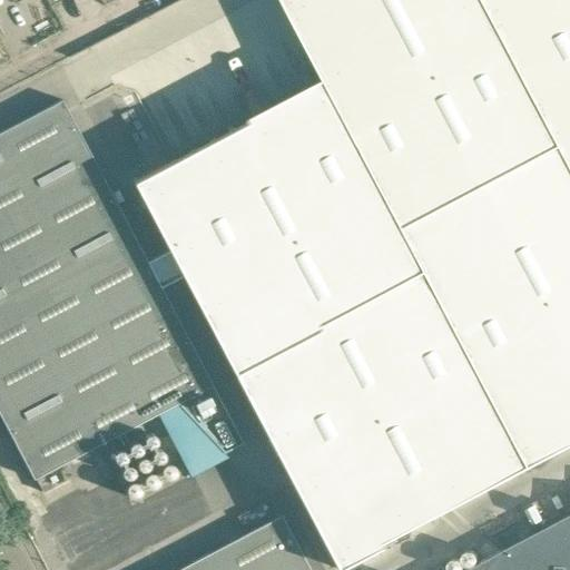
[(569,0),(285,0),(327,79),(133,182),(168,251),(147,262),(160,287),(182,275),(336,569),(569,445),(569,0)]
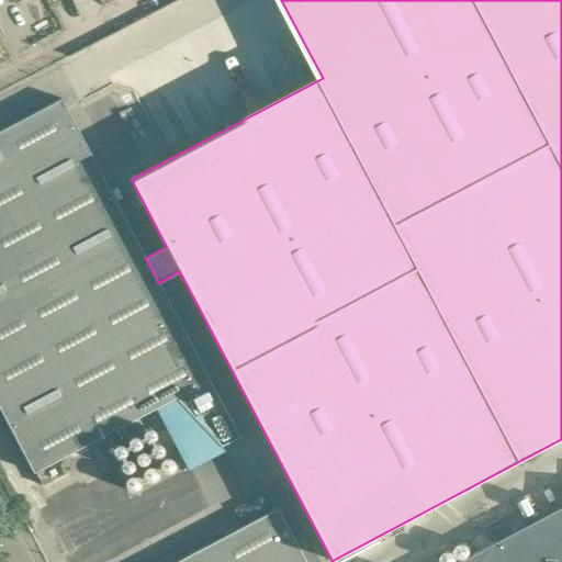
[(239,437),(209,380),(158,283),(145,258),(60,98),(0,130),(0,411),(33,473),(34,472),(42,485),(68,472),(60,458),(172,400),(221,447),(239,437)]
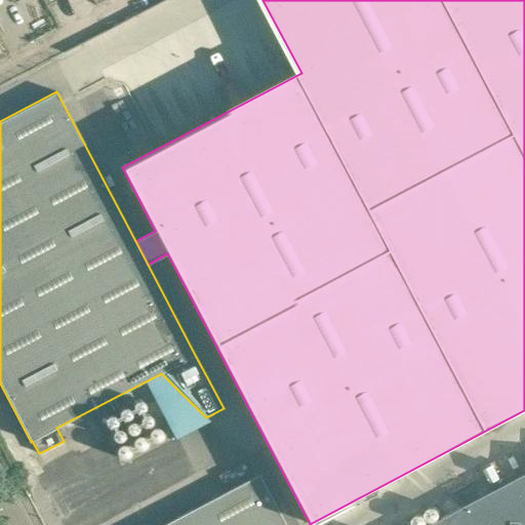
[(506,456),(481,469),(490,488),(505,481),(516,475),(506,456)]
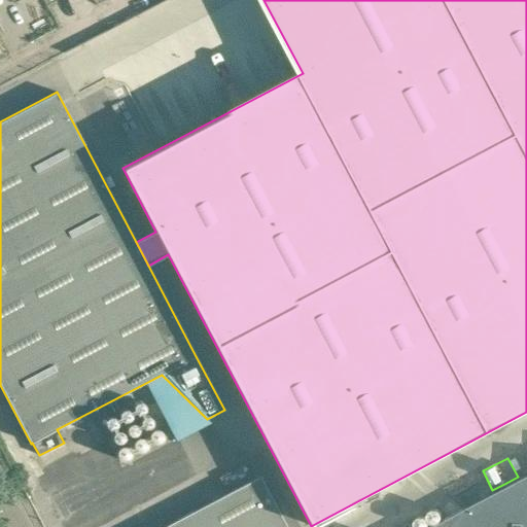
[(163,526),(286,526),(259,476),(163,526)]
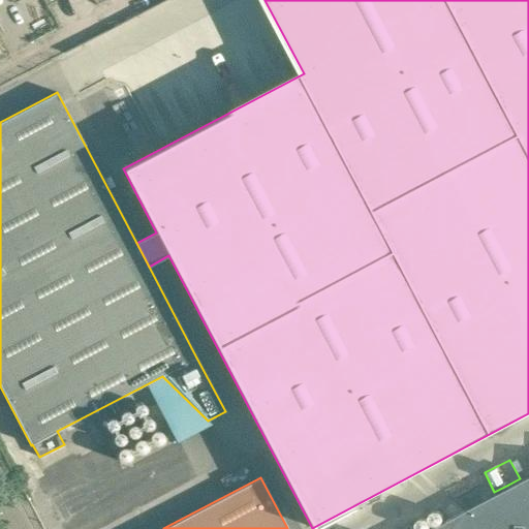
[(413,528),(411,525),(403,528),(528,528),(528,478),(433,528),(413,528)]
